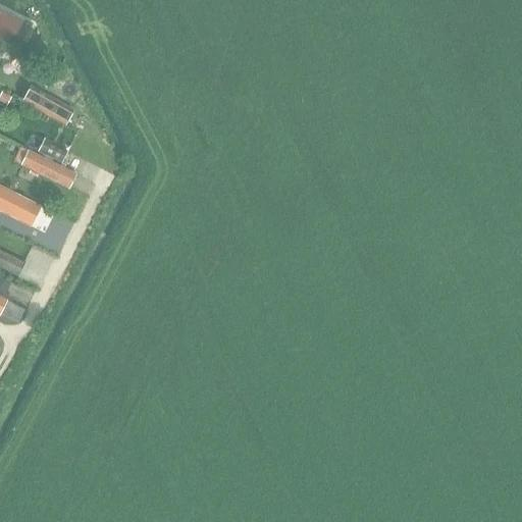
[(0,45),(3,47),(7,49),(20,23),(16,21),(0,12),(0,45)]
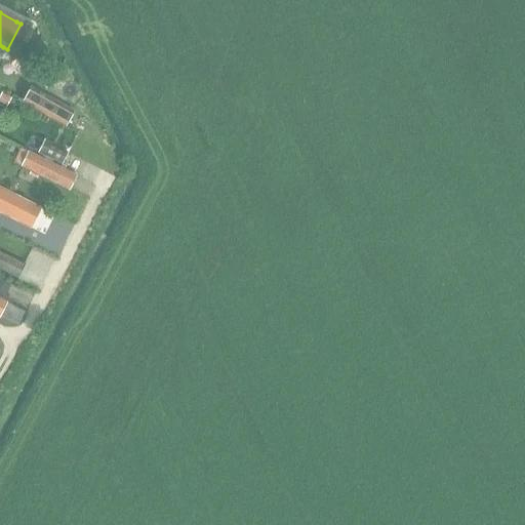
[(30,86),(22,102),(65,125),(73,111),(30,86)]
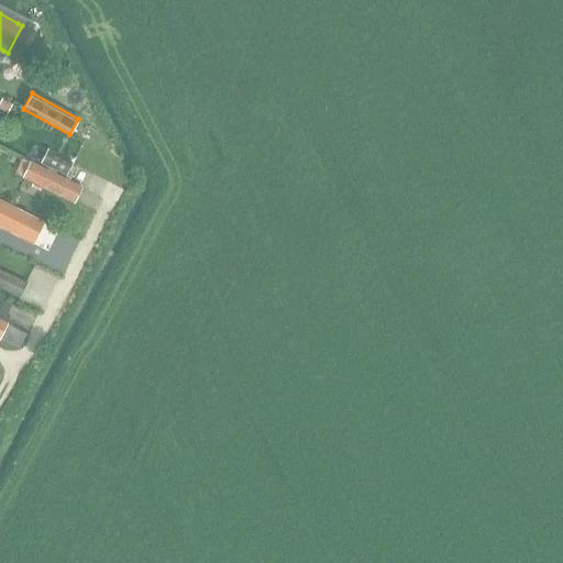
[(0,99),(0,110),(6,113),(11,105),(0,99)]
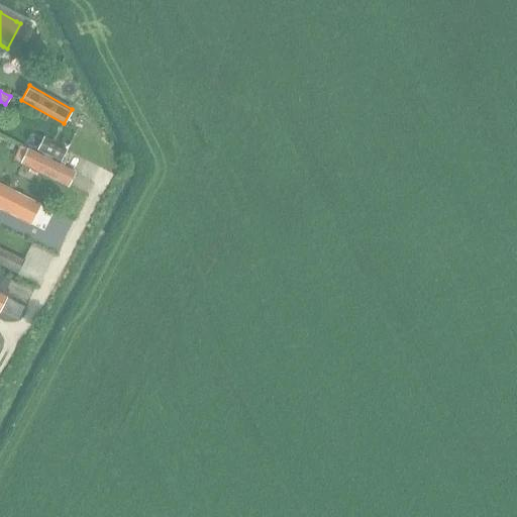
[(43,137),(36,151),(60,163),(67,149),(43,137)]
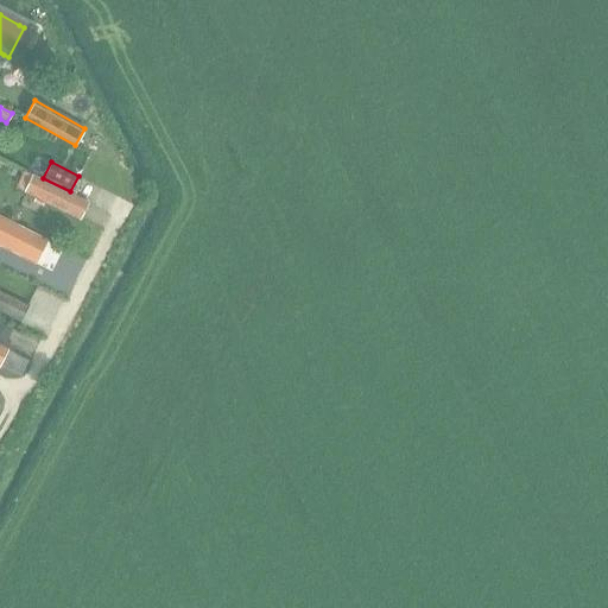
[(23,191),(23,192),(78,221),(87,203),(31,176),(23,191)]
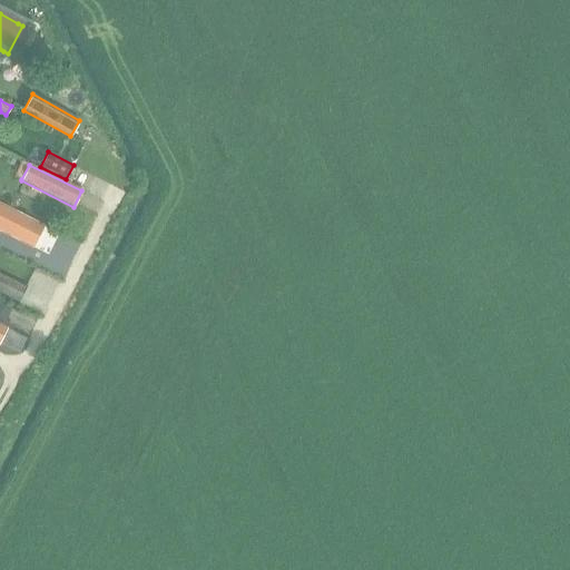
[(0,231),(31,247),(42,225),(0,203),(0,231)]
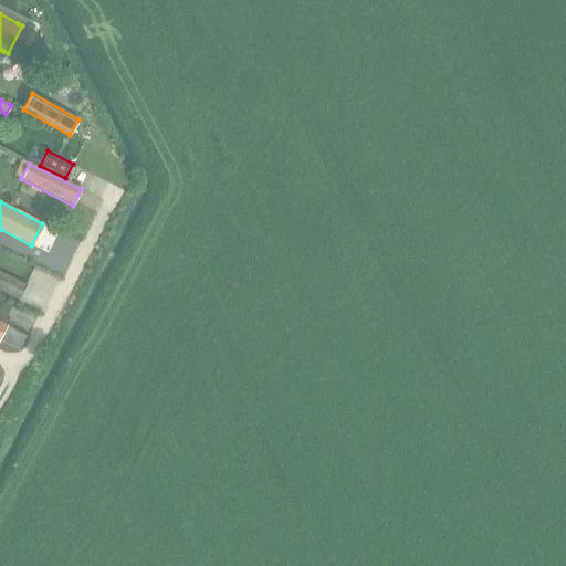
[(0,274),(0,291),(19,301),(25,286),(0,274)]
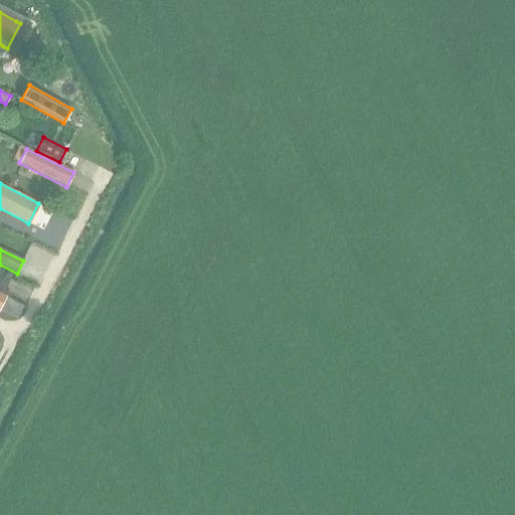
[(0,267),(0,287),(13,293),(20,277),(0,267)]
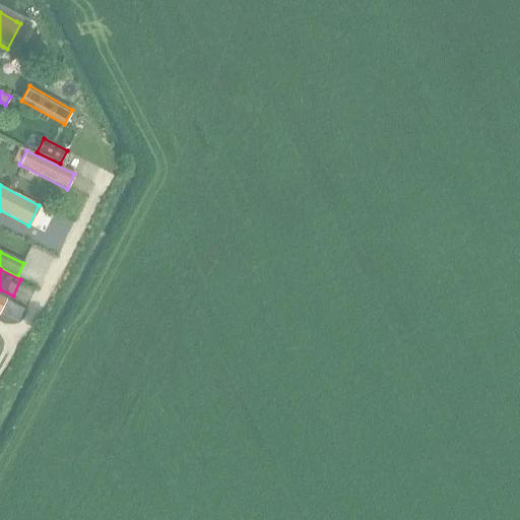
[(0,297),(0,319),(8,324),(16,324),(23,309),(5,300),(0,297)]
